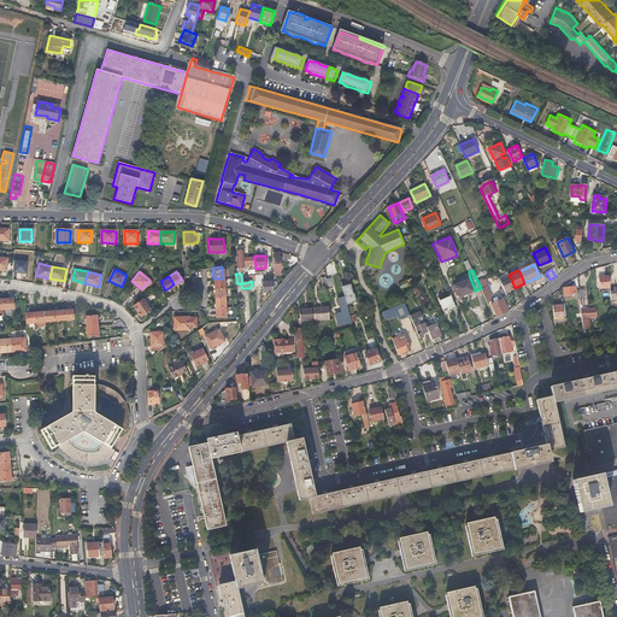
[(505,293),(515,288),(510,276),(500,281),(505,293)]
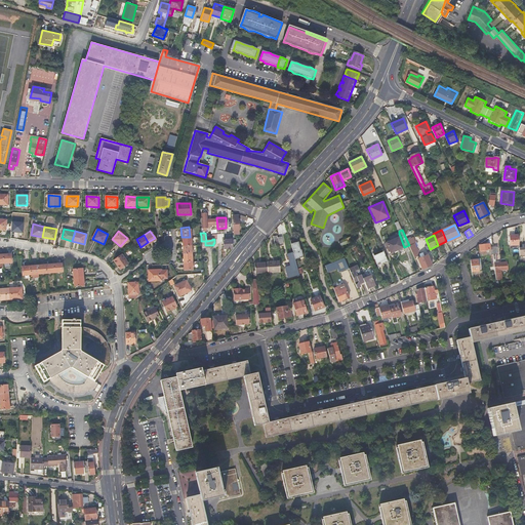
[(508,235),(508,246),(518,245),(518,235),(508,235)]
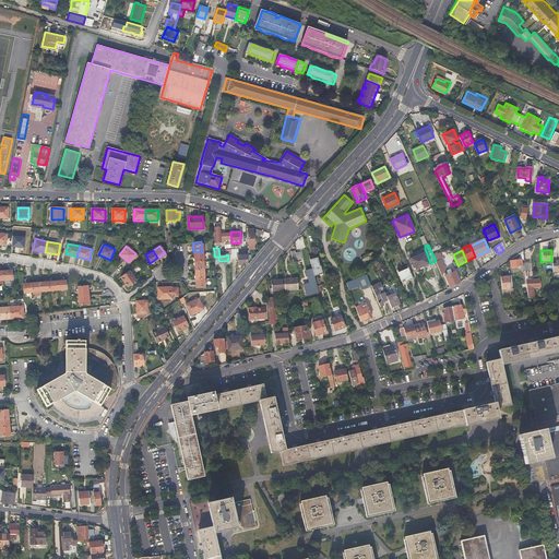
[(430,263),(426,251),(412,258),(411,258),(413,264),(414,263),(416,269),(430,263)]
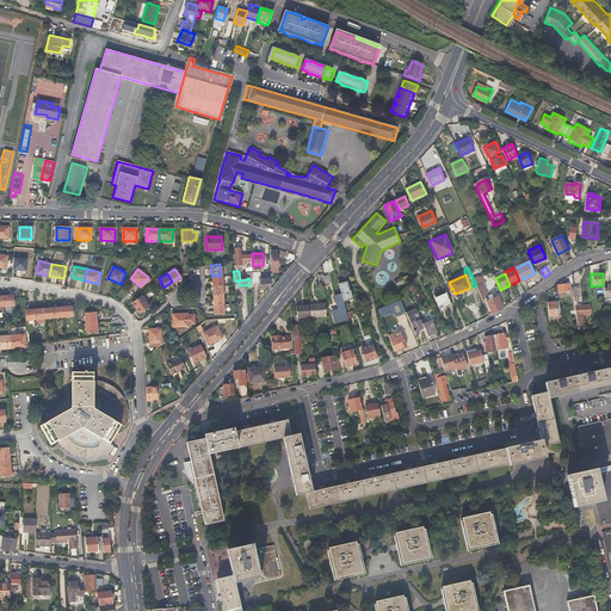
[(221,276),(211,276),(213,285),(222,285),(221,276)]
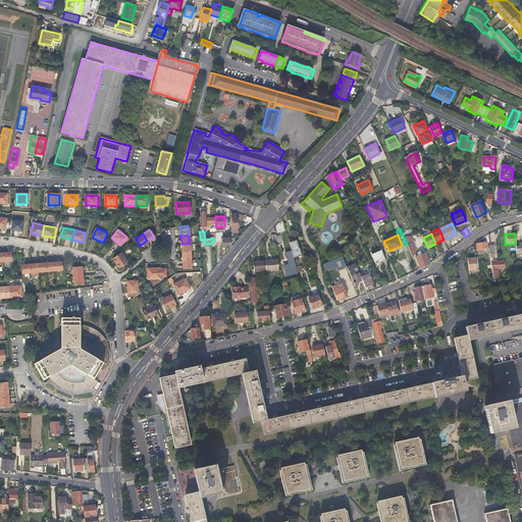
[(230,246),(229,237),(222,238),(222,247),(230,246)]
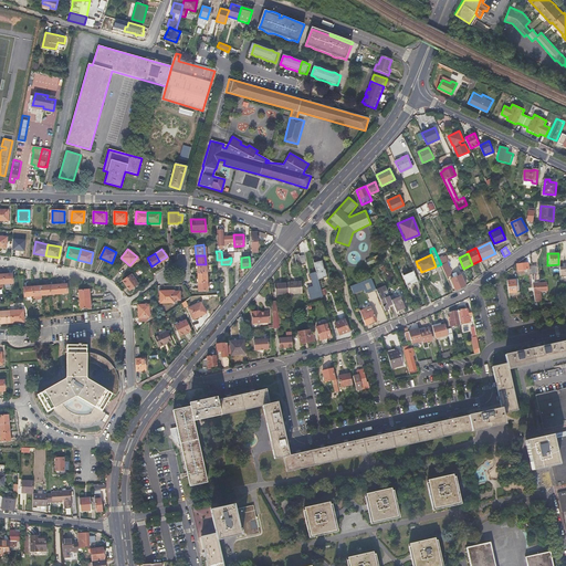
[(317,258),(313,259),(316,273),(318,280),(327,276),(325,269),(324,269),(322,261),(317,262),(317,258)]
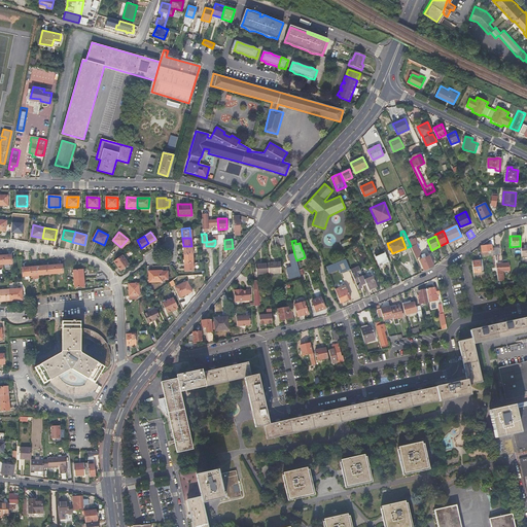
[(420,256),(415,245),(411,247),(416,258),(420,256)]
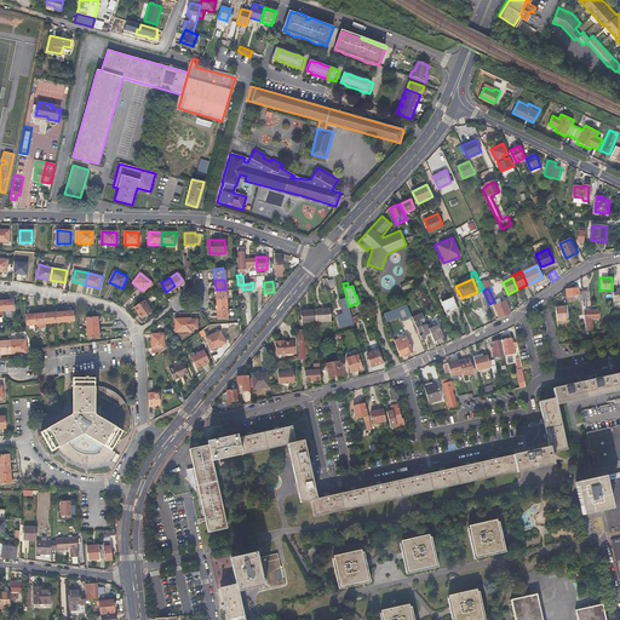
[(578,288),(566,290),(567,300),(574,299),(573,297),(579,296),(578,288)]
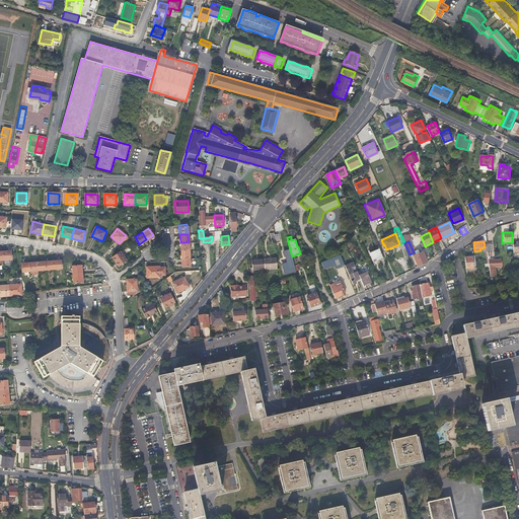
[(189,242),(180,242),(180,250),(189,250),(189,242)]
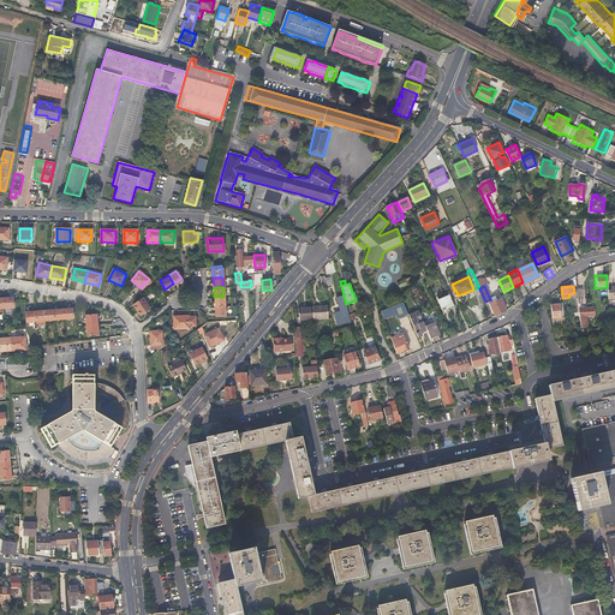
[(443,311),(454,305),(451,299),(448,292),(442,294),(439,287),(434,288),(443,311)]
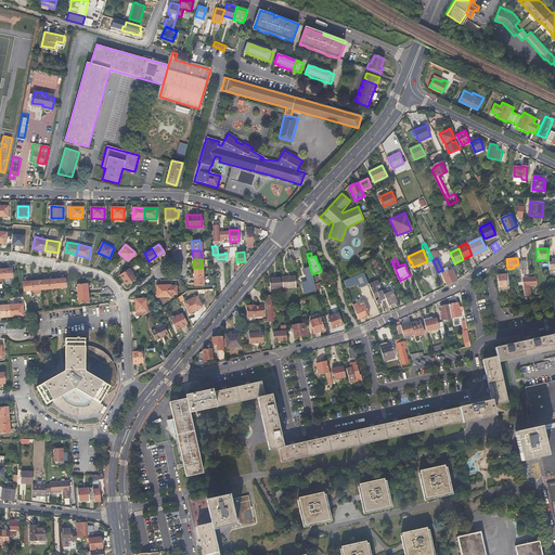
[(202,268),(193,268),(194,278),(203,276),(202,268)]
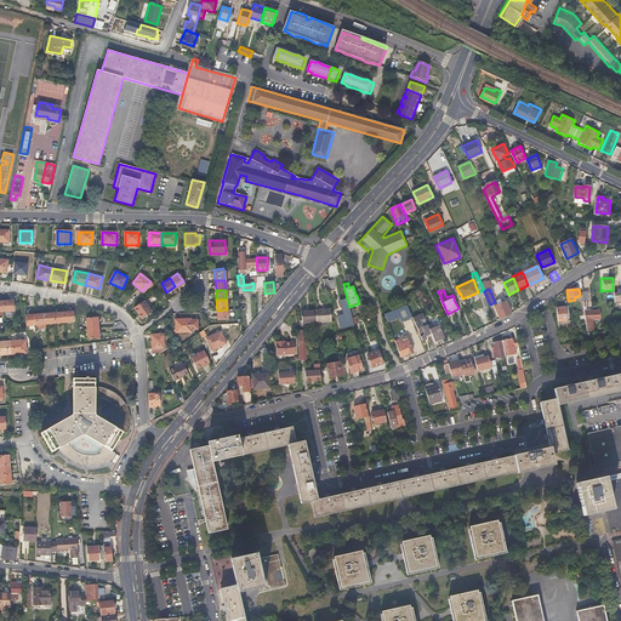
[(349,307),(347,300),(341,301),(345,314),(337,315),(341,326),(342,328),(347,326),(347,323),(351,323),(349,318),(353,318),(349,307)]
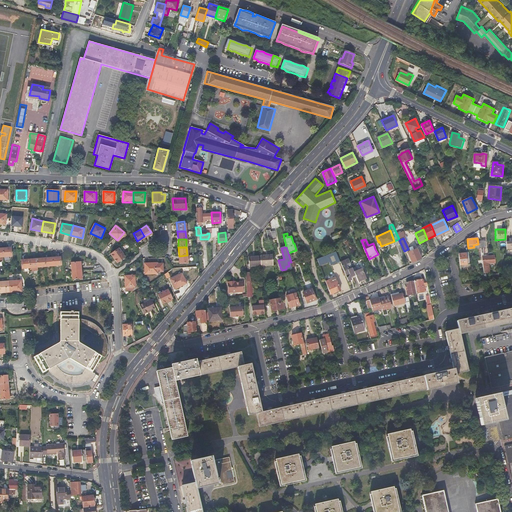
[(125,257),(118,248),(110,254),(118,263),(125,257)]
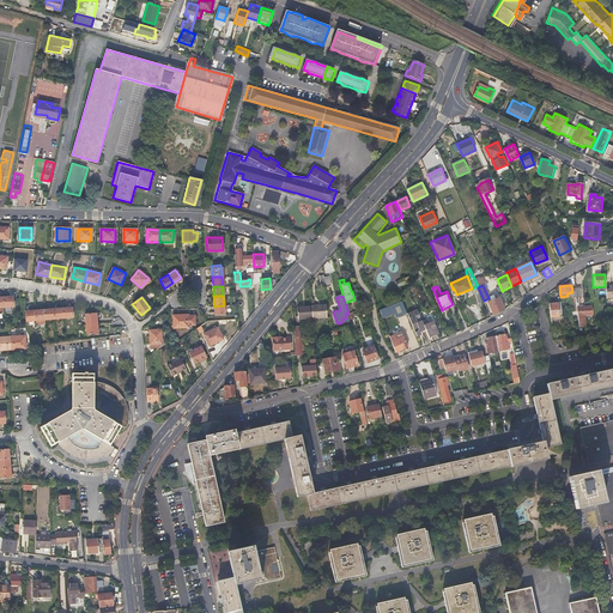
[(4,298),(5,308),(14,308),(13,298),(4,298)]
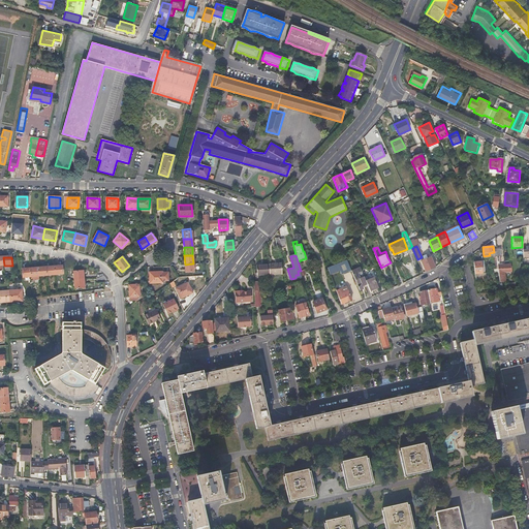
[(433,269),(435,268),(431,257),(422,260),(426,271),(433,269)]
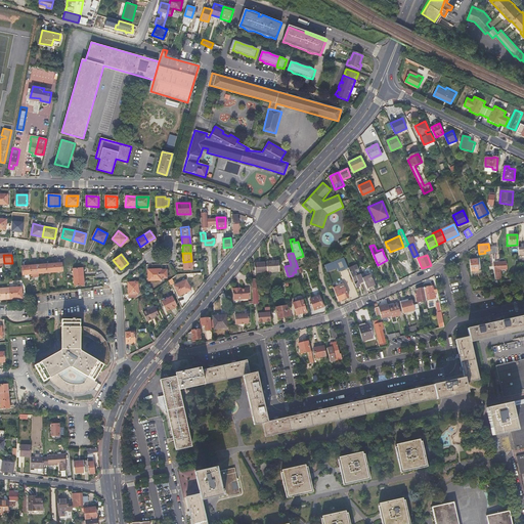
[(344,257),(335,260),(339,270),(347,267),(344,257)]
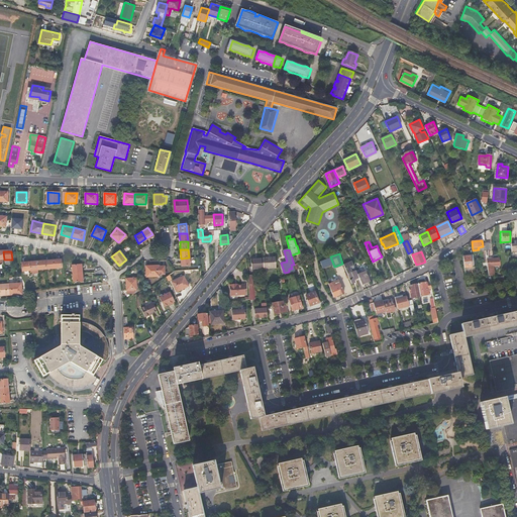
[(473,255),(463,256),(466,275),(467,275),(466,268),(475,267),(474,264),(473,255)]
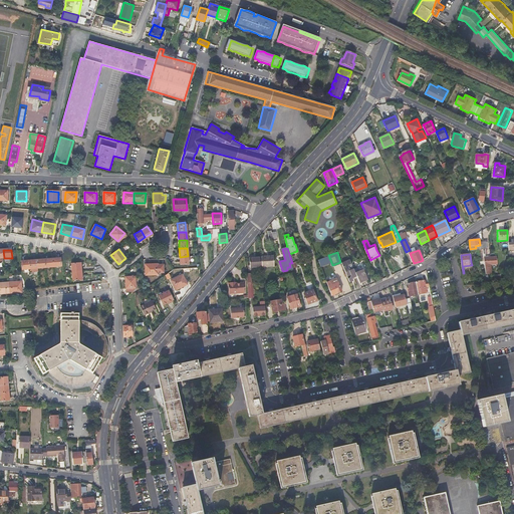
[(328,255),(319,259),(321,265),(329,262),(331,265),(332,265),(328,255)]
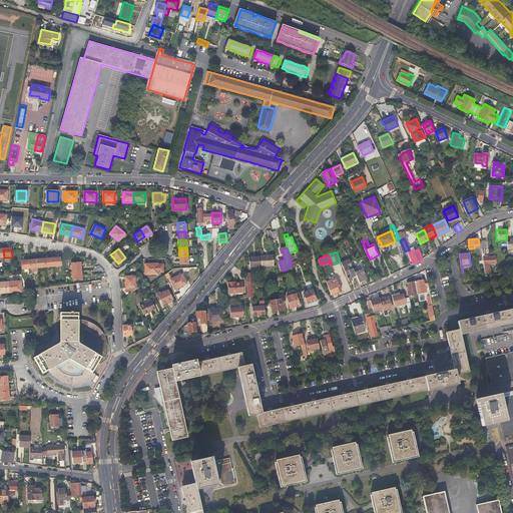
[(187,255),(179,257),(180,265),(188,264),(187,255)]
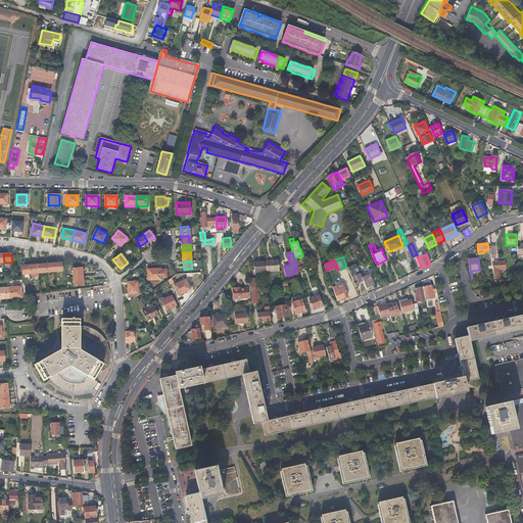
[(279,260),(267,260),(267,263),(267,271),(268,272),(280,271),(279,260)]
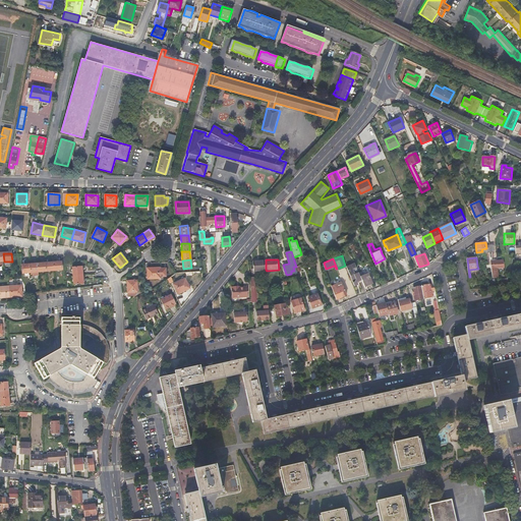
[(505,268),(504,259),(490,261),(490,265),(490,269),(491,278),(497,277),(497,269),(505,268)]
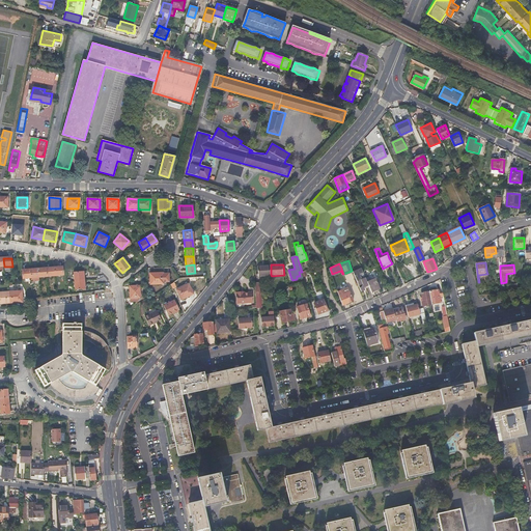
[(48,276),(55,275),(54,266),(47,267),(48,276)]
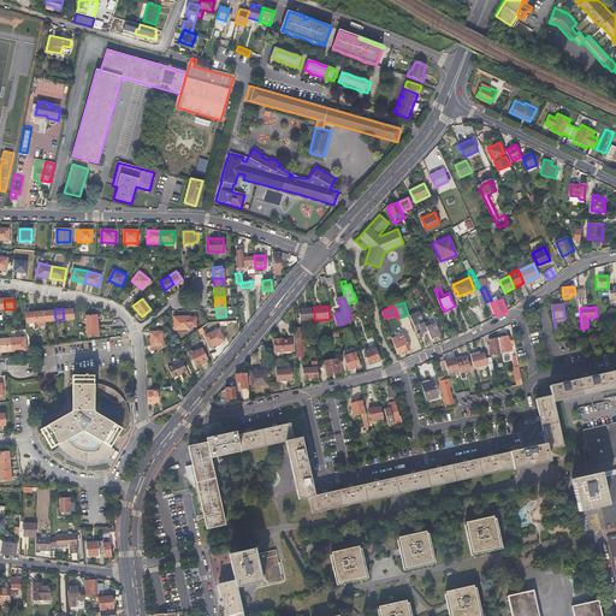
[(63,308),(64,319),(73,318),(72,308),(63,308)]
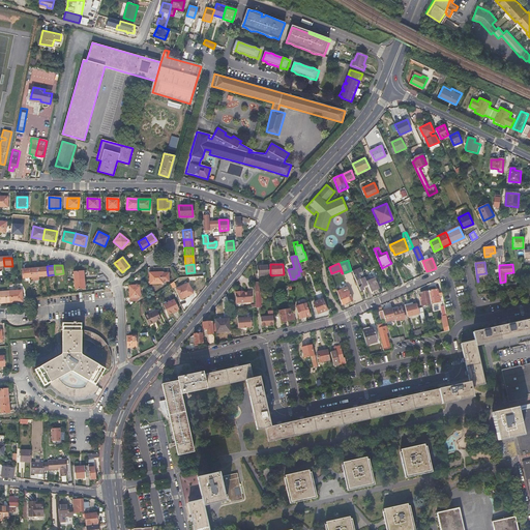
[(38,267),(39,276),(48,275),(47,266),(38,267)]
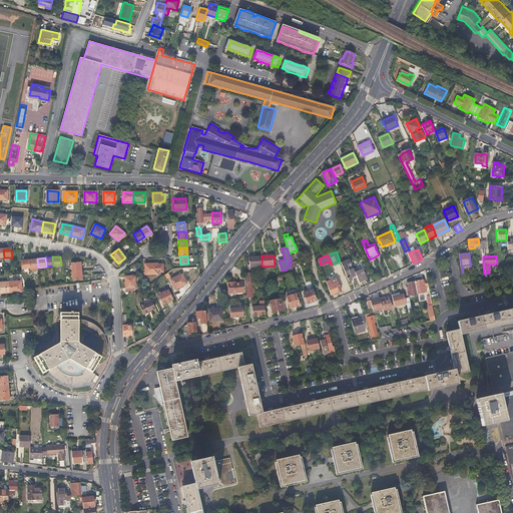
[(262,266),(262,258),(248,258),(249,267),(262,266)]
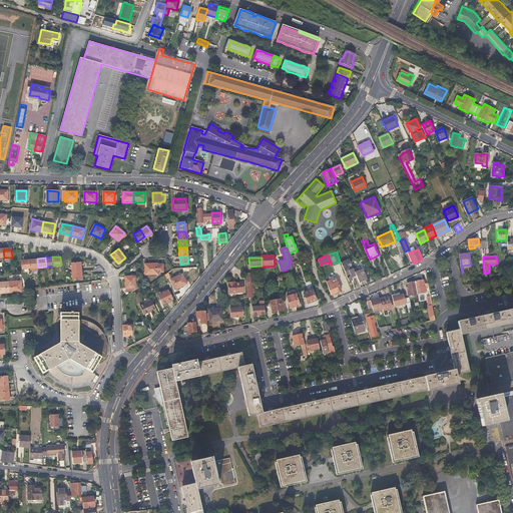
[(29,260),(30,269),(38,268),(37,259),(29,260)]
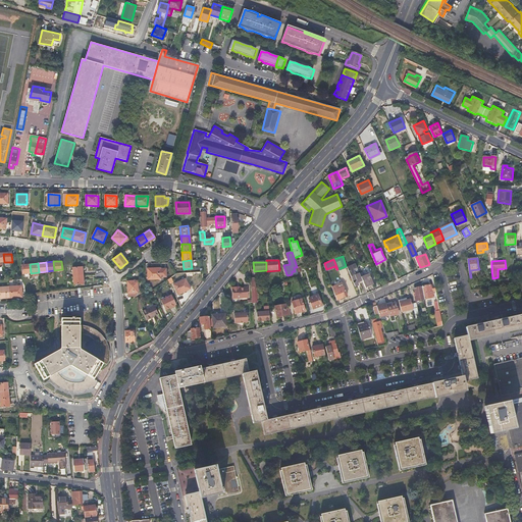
[(348,266),(355,284),(359,283),(358,280),(362,279),(361,277),(355,263),(348,266)]
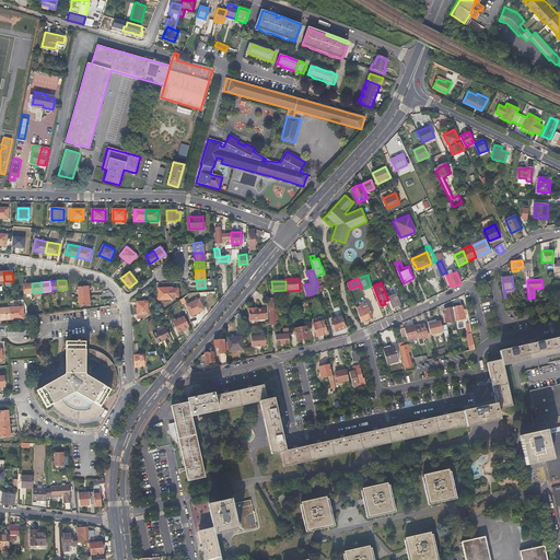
[(24,294),(33,293),(32,283),(23,284),(24,294)]
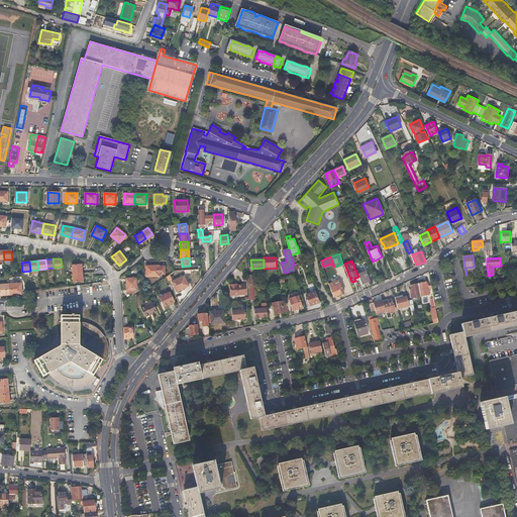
[(73,274),(82,273),(81,265),(72,266),(73,274)]
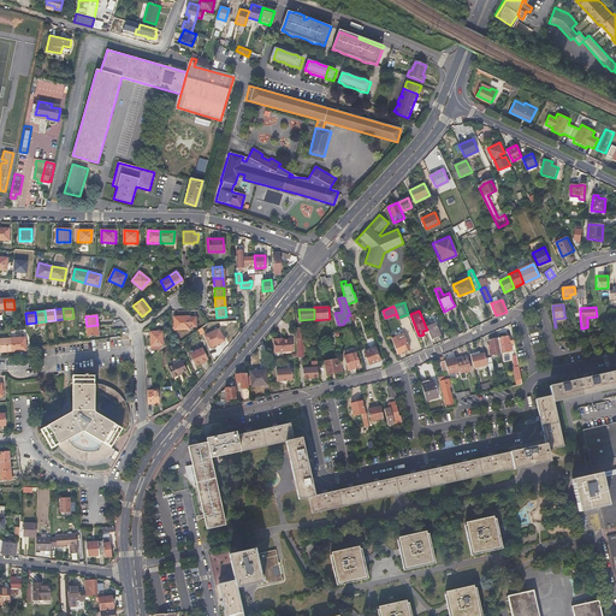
[(189,317),(189,315),(173,315),(175,329),(190,327),(190,326),(191,326),(193,325),(194,325),(195,324),(195,317),(189,317)]
